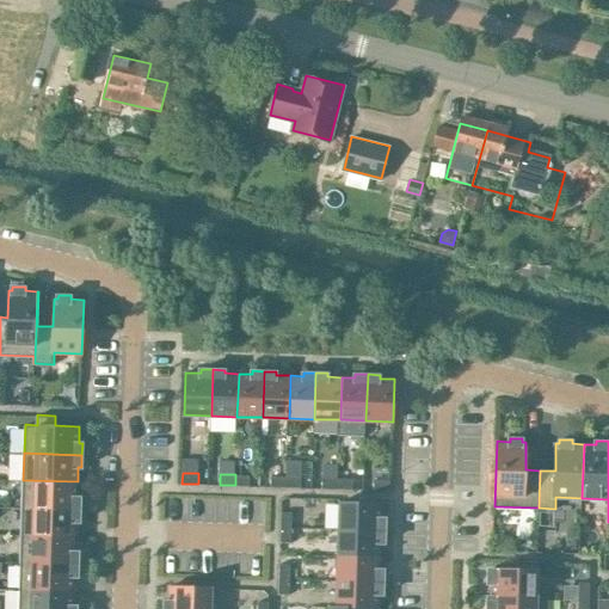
[(235,474),(235,485),(250,485),(250,475),(235,474)]
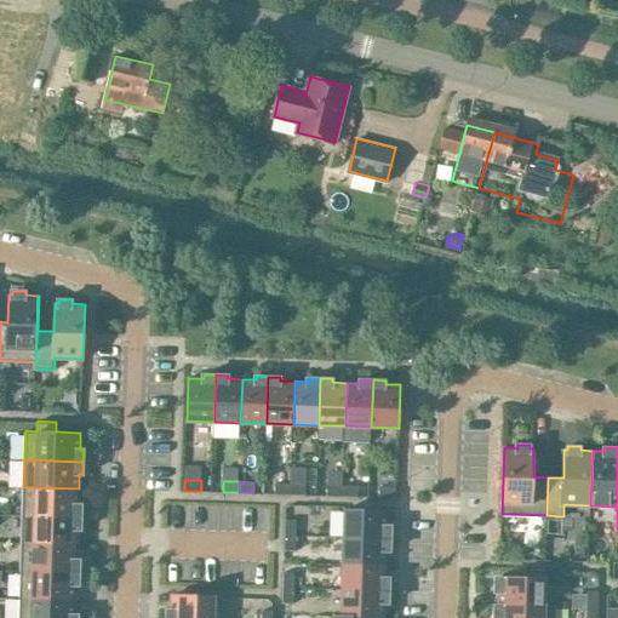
[(275,482),(275,493),(291,493),(291,484),(275,482)]
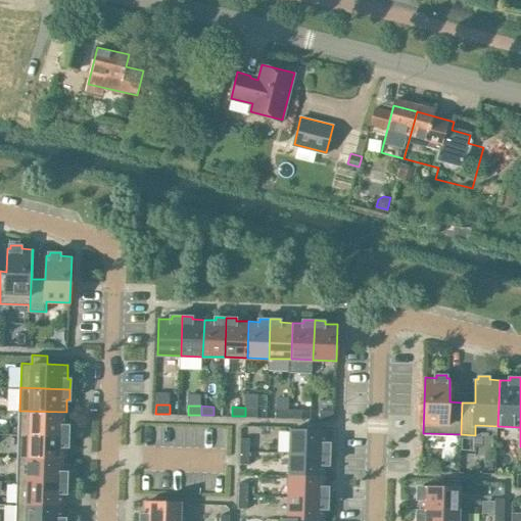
[(245,408),(245,416),(257,417),(258,408),(245,408)]
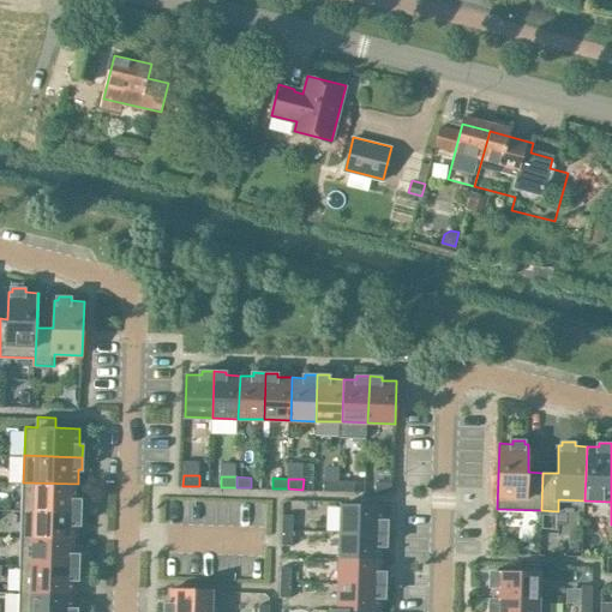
[(324,480),(324,490),(340,491),(340,480),(324,480)]
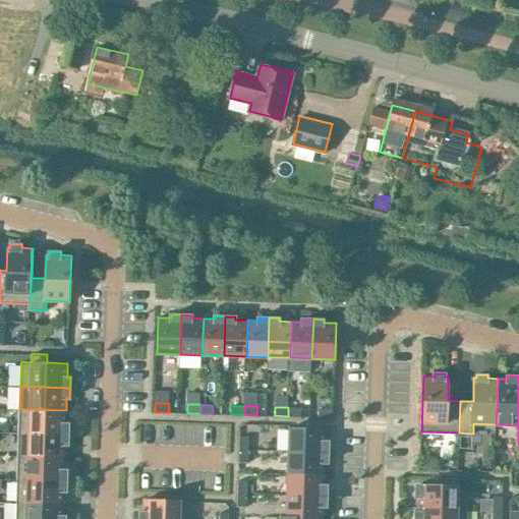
[(288,407),(288,416),(300,416),(301,407),(288,407)]
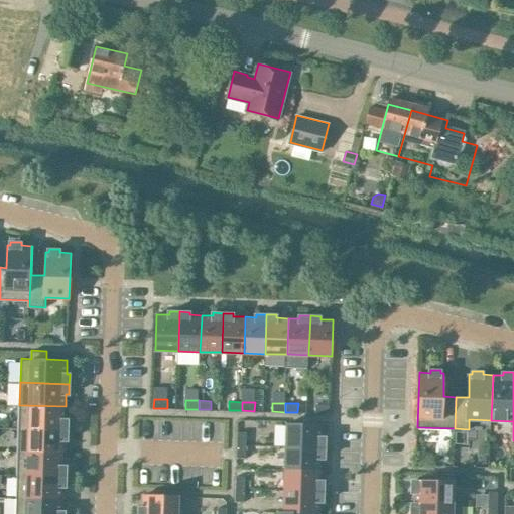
[(316,404),(315,413),(330,413),(330,404),(316,404)]
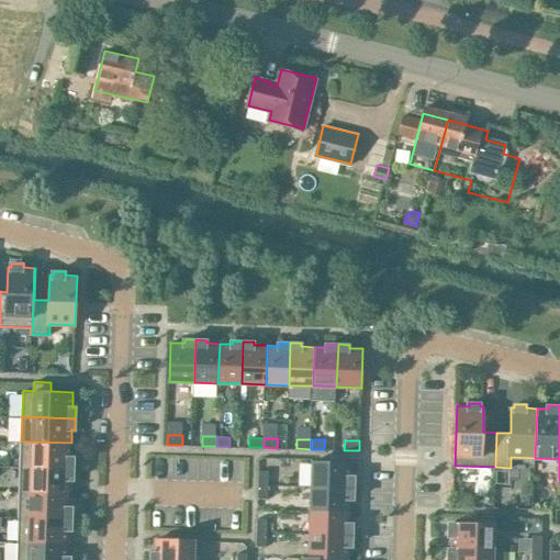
[(21,441),(21,467),(74,468),(74,457),(70,457),(71,443),(21,441)]
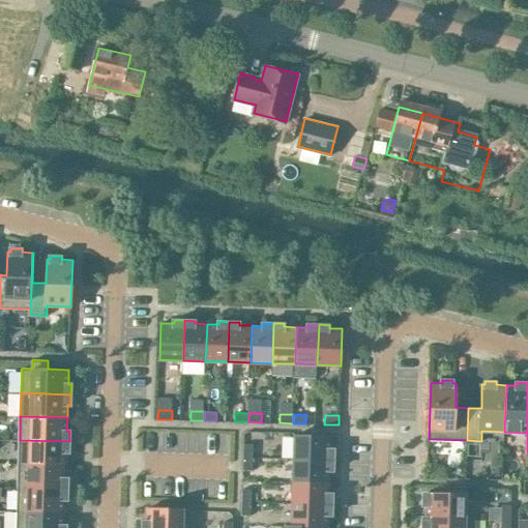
[(333,460),(334,449),(331,448),(331,436),(295,435),(294,458),(333,460)]
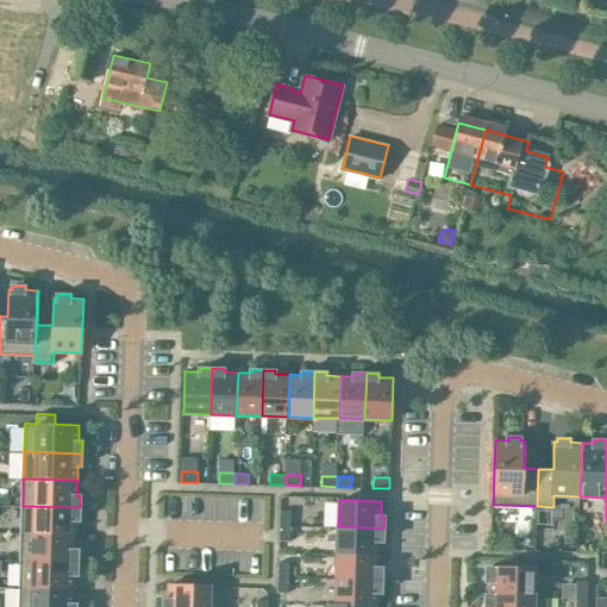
[(23,506),(22,532),(75,534),(76,519),(80,519),(80,507),(23,506)]
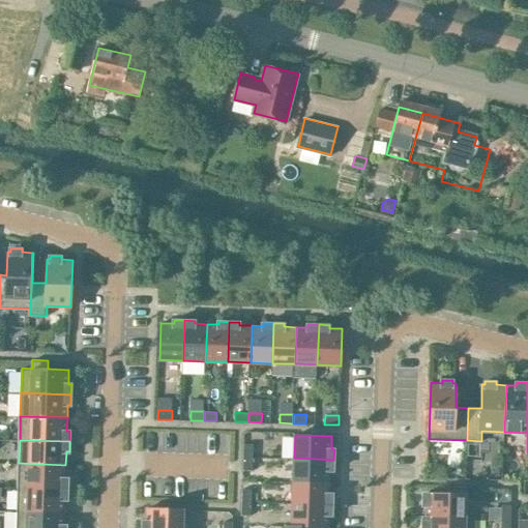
[(244,457),(253,457),(254,443),(244,443),(244,457)]
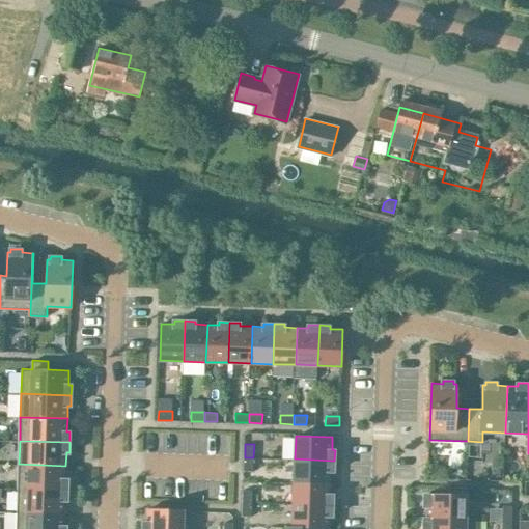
[(244,471),(245,471),(253,471),(253,457),(245,457),(244,471)]
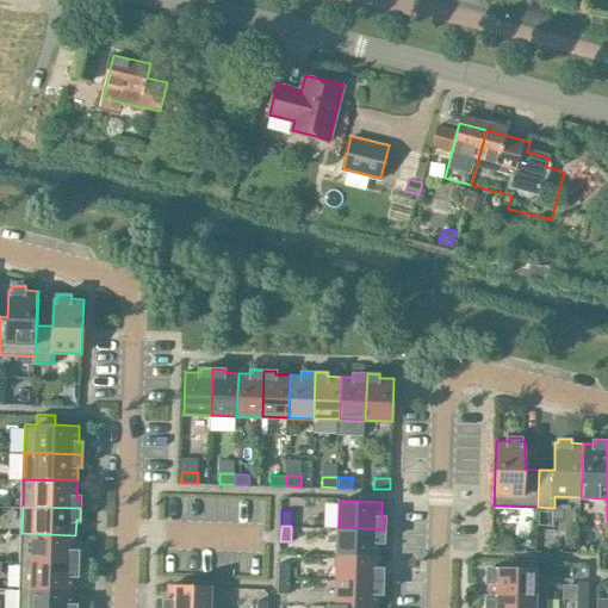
[(380,554),(380,541),(384,541),(384,529),(339,527),(337,553),(380,554)]
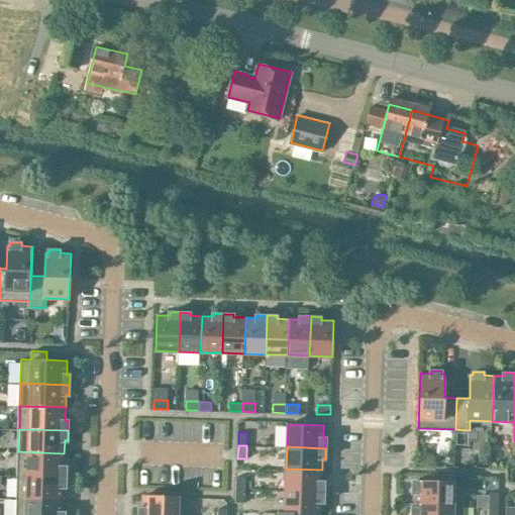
[(18,451),(17,475),(67,477),(67,467),(64,467),(64,453),(18,451)]
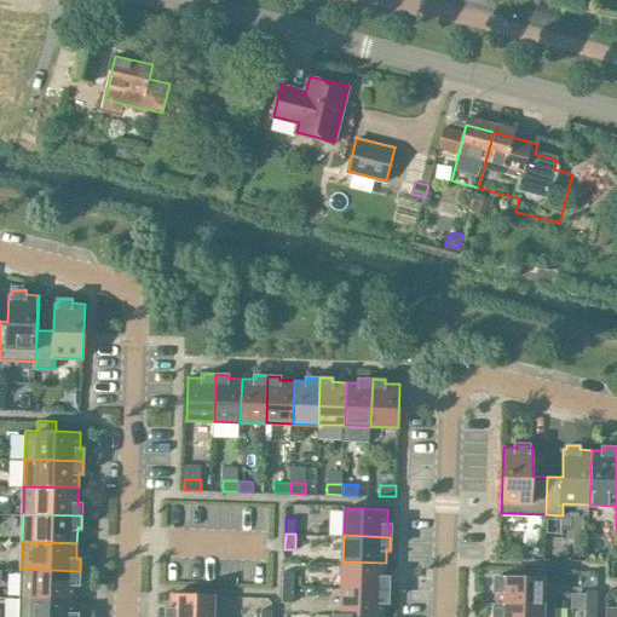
[(342,561),(341,588),(388,589),(388,577),(385,577),(386,563),(342,561)]
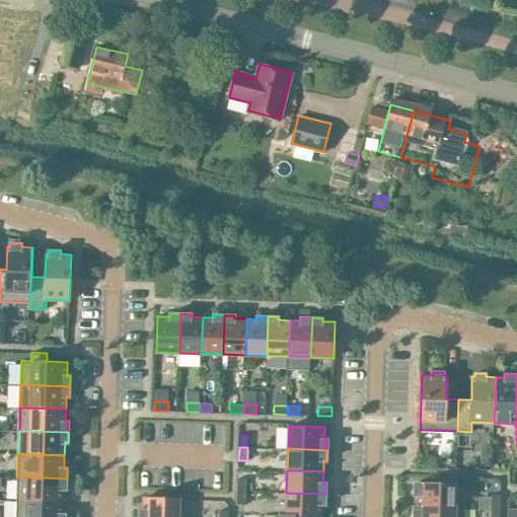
[(466,508),(466,507),(456,507),(457,476),(439,475),(439,483),(419,483),(416,483),(415,495),(418,495),(418,506),(415,506),(466,508)]
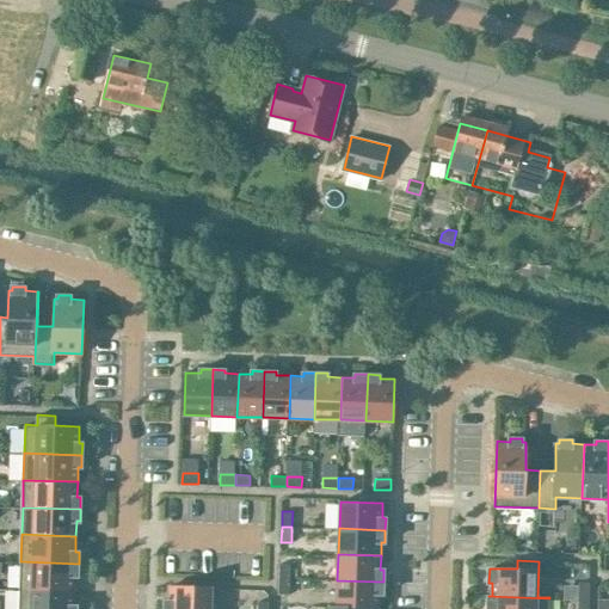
[(20,561),(20,589),(74,591),(74,576),(78,576),(79,564),(20,561)]
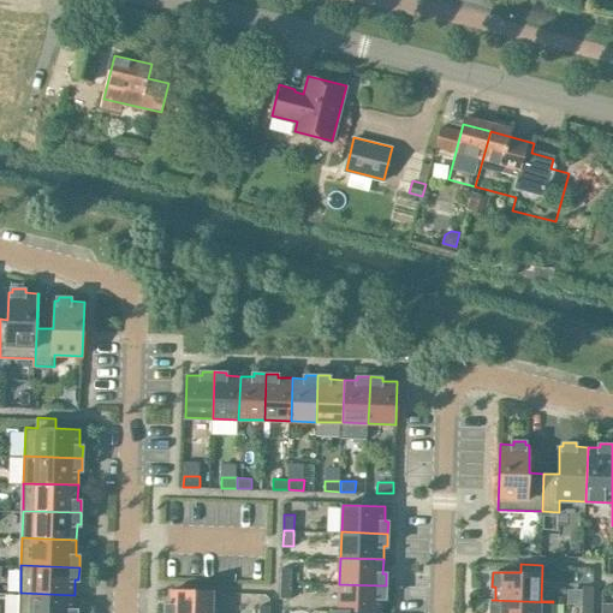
[(281,582),(292,582),(292,567),(283,566),(281,582)]
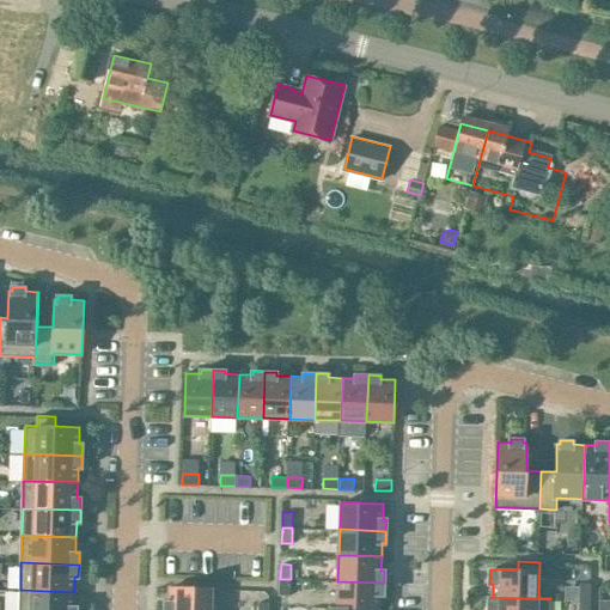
[(280,579),(280,595),(291,595),(291,579),(280,579)]
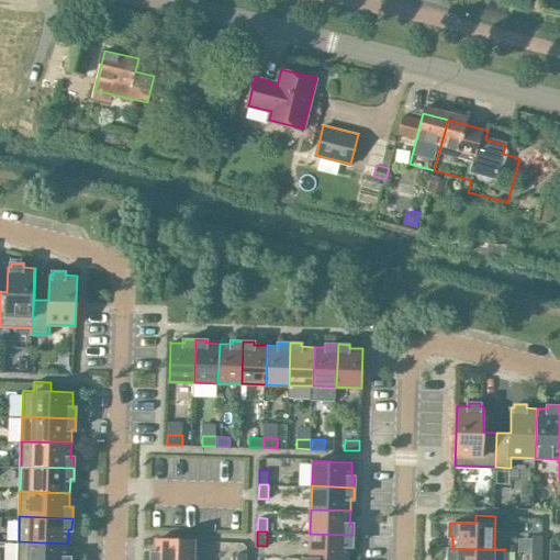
[(348,559),(349,546),(353,546),(353,535),(310,534),(310,557),(303,556),(303,557),(348,559)]
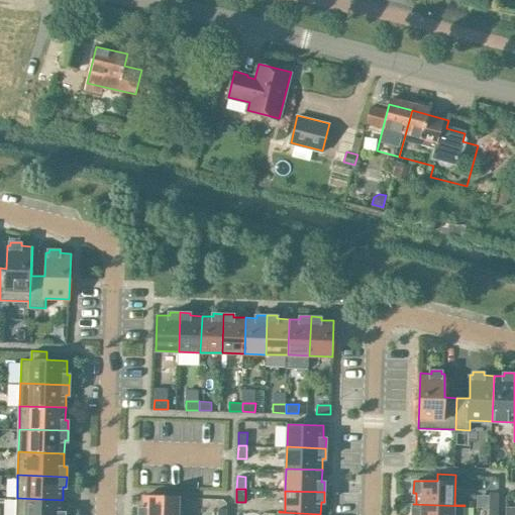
[(490,507),(499,507),(499,492),(490,492),(490,507)]
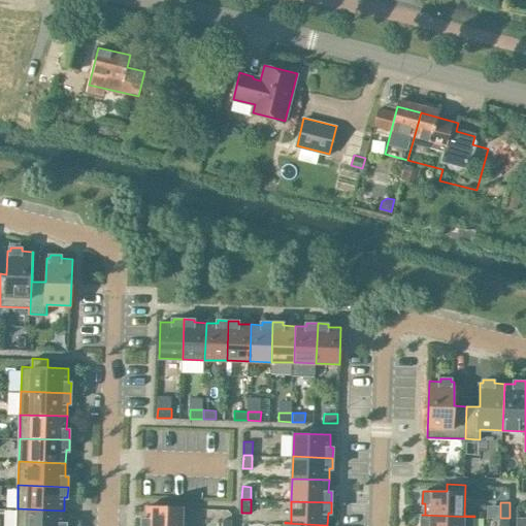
[(142,525),(182,525),(184,507),(146,505),(145,519),(143,519),(142,525)]
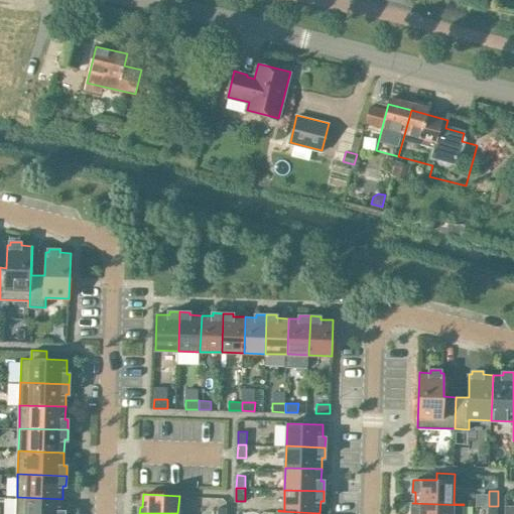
[(17,497),(15,513),(65,513),(65,511),(61,511),(62,499),(17,497)]
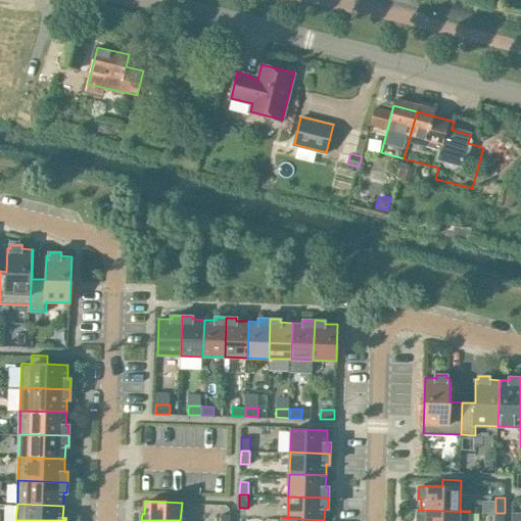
[(469,520),(470,512),(418,510),(417,520),(469,520)]
